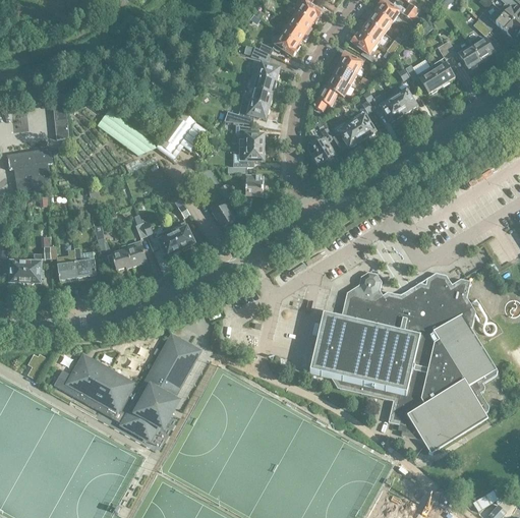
[(303,0),(296,10),(312,21),(314,22),(322,11),(309,3),(309,2),(310,3),(311,0),(303,0)]
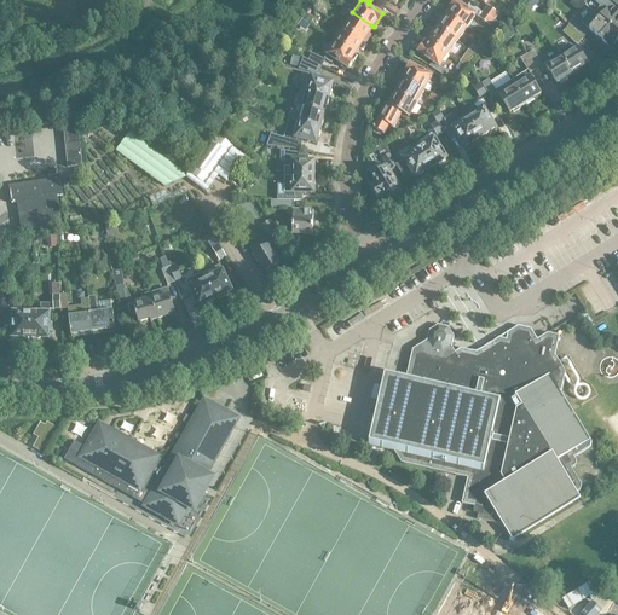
[(448,11),(446,12),(466,25),(474,12),(457,0),(452,0),(445,10),(448,11)]
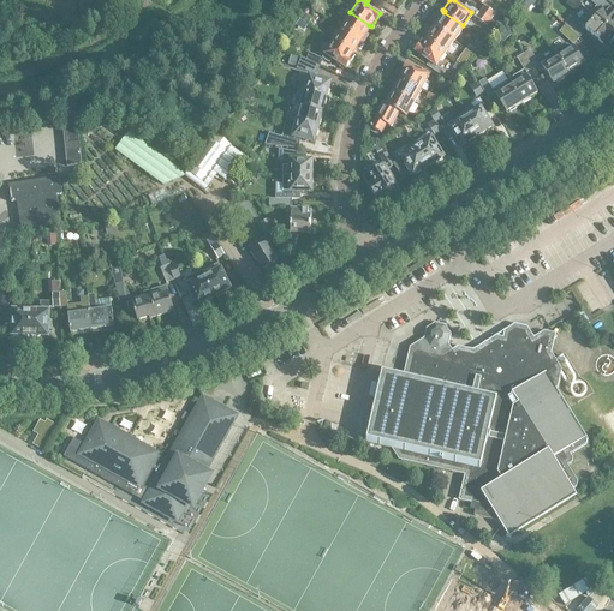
[(483,4),(478,10),(490,17),(494,11),(483,4)]
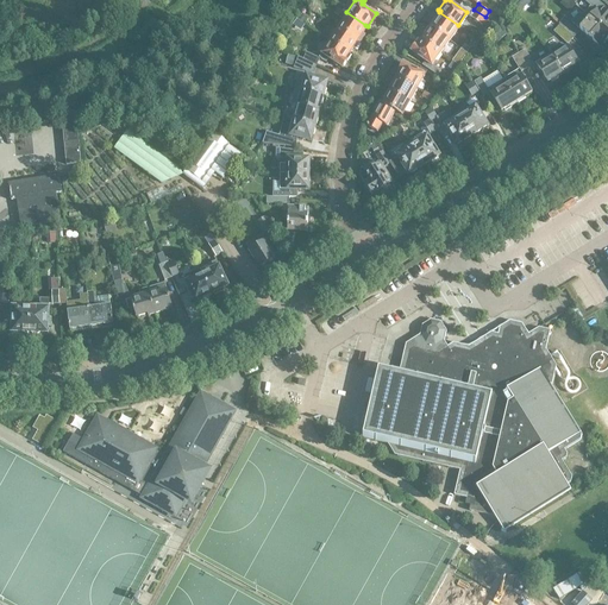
[(595,6),(589,14),(588,14),(607,30),(607,10),(601,4),(597,7),(595,6)]
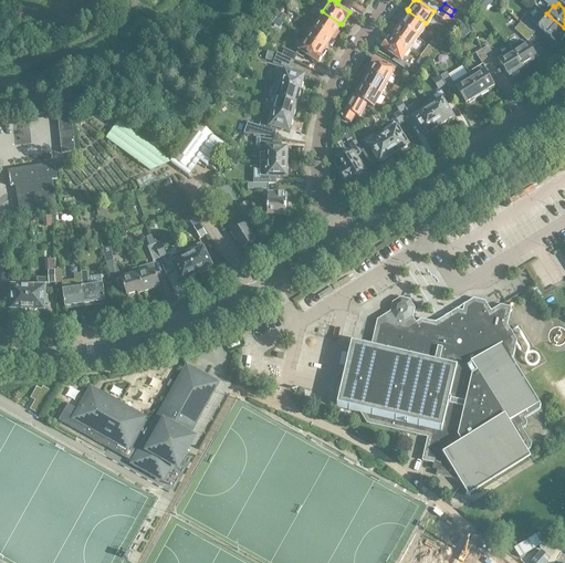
[(339,23),(322,11),(312,6),(310,9),(318,16),(314,23),(334,37),(338,30),(336,29),(339,23)]
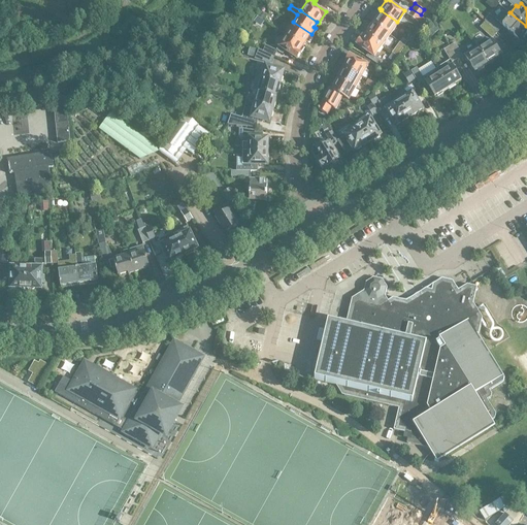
[(266,13),(259,8),(257,13),(263,18),(266,13)]
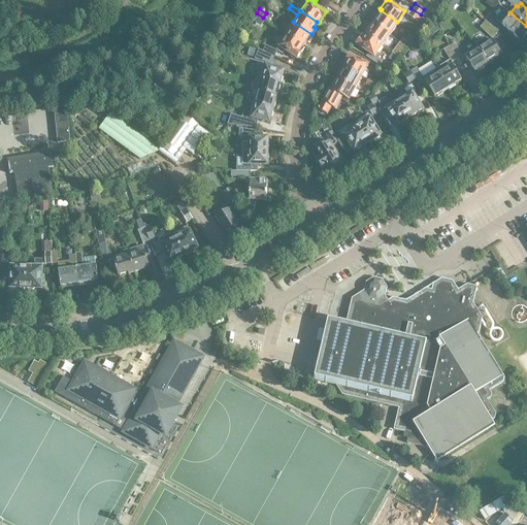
[(421,14),(410,8),(407,13),(417,20),(421,14)]
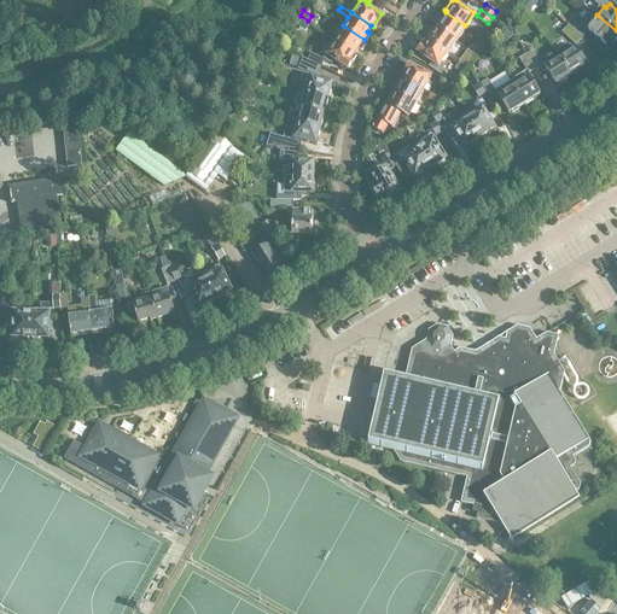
[(586,25),(589,28),(589,29),(606,44),(610,40),(612,41),(616,34),(616,30),(597,15),(598,15),(593,10),(589,13),(587,13),(586,15),(586,16),(585,17),(585,19),(585,21),(585,23),(586,24),(586,25)]
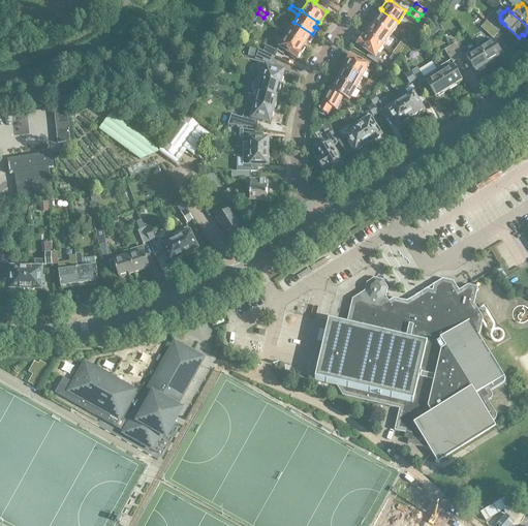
[(376,13),(372,20),(390,33),(398,22),(381,10),(378,16),(376,13)]
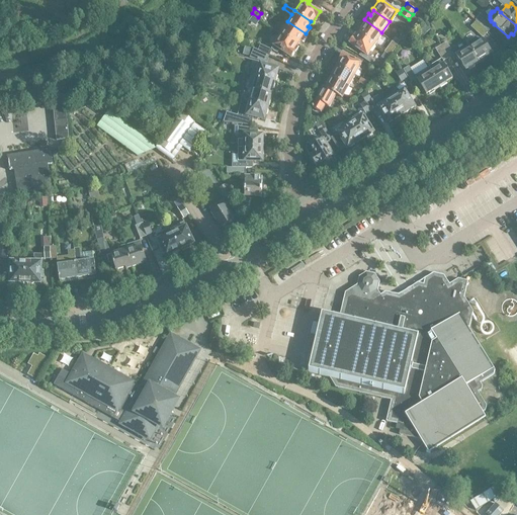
[(479,13),(474,18),(475,19),(487,29),(492,24),(479,13)]
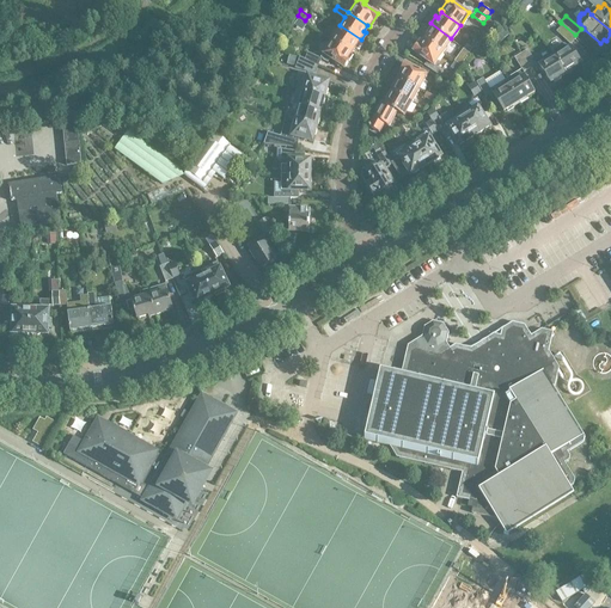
[(427,31),(423,37),(441,50),(451,38),(431,23),(425,30),(427,31)]
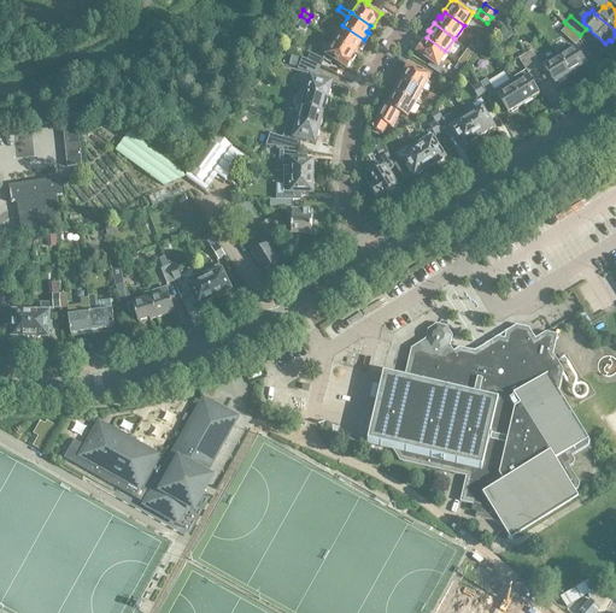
[(565,23),(559,29),(574,42),(580,35),(565,23)]
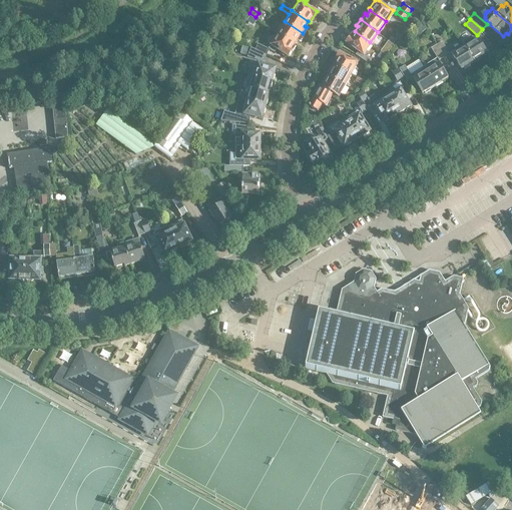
[(285,21),(278,32),(294,43),(297,38),(299,39),(303,33),(285,21)]
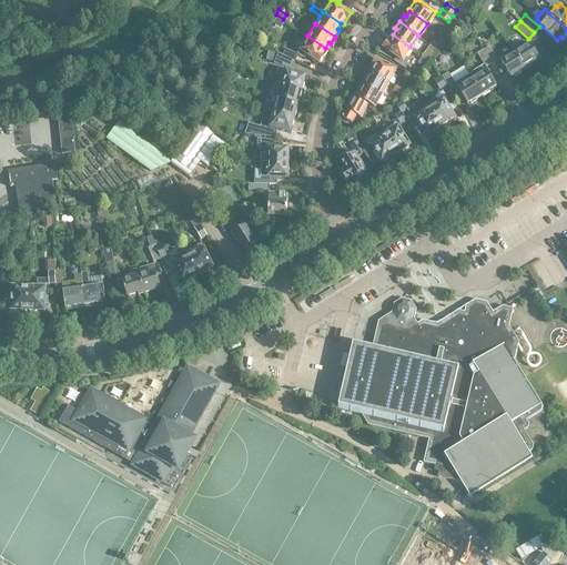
[(465,23),(456,31),(463,38),(472,29),(465,23)]
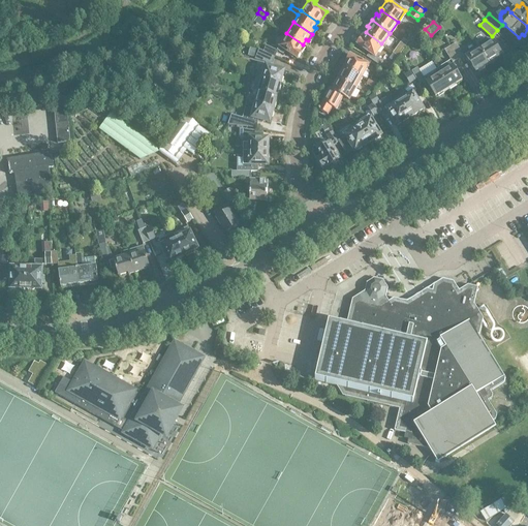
[(381,43),(366,32),(365,33),(364,31),(355,41),(368,51),(366,54),(377,63),(380,60),(373,55),(381,43)]
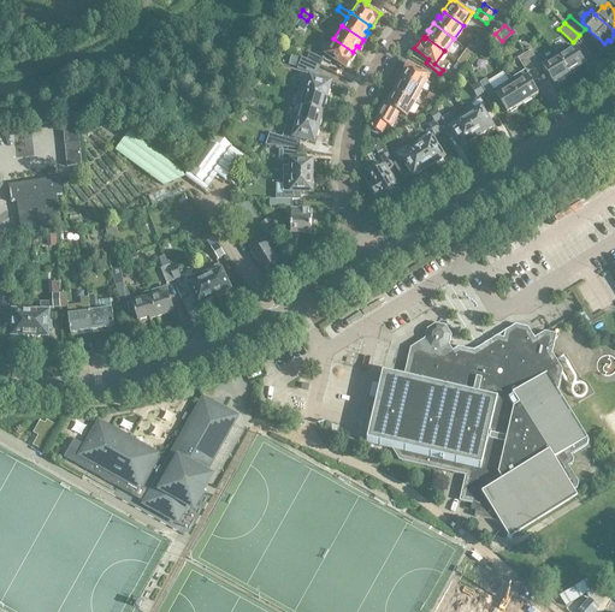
[(353,52),(333,39),(324,52),(346,66),(354,54),(352,52),(353,52)]
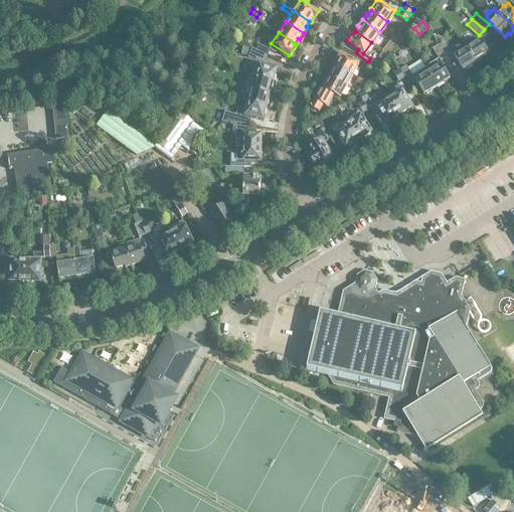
[(465,42),(475,59),(488,51),(479,36),(479,37),(472,34),(463,40),(465,42)]
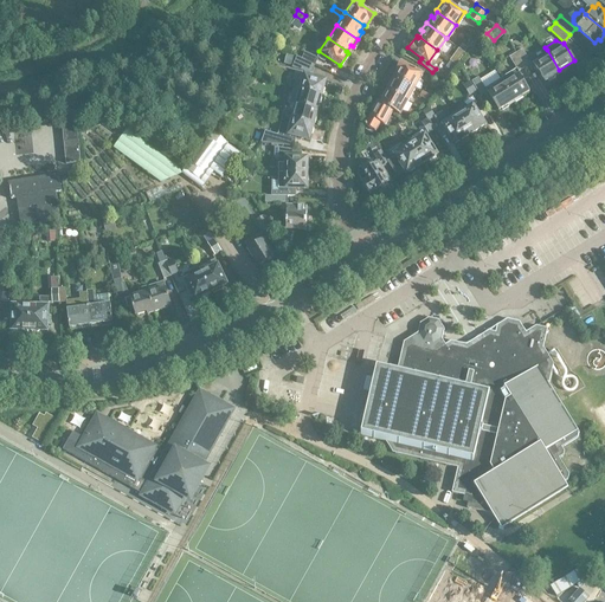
[(457,59),(464,49),(459,45),(452,56),(457,59)]
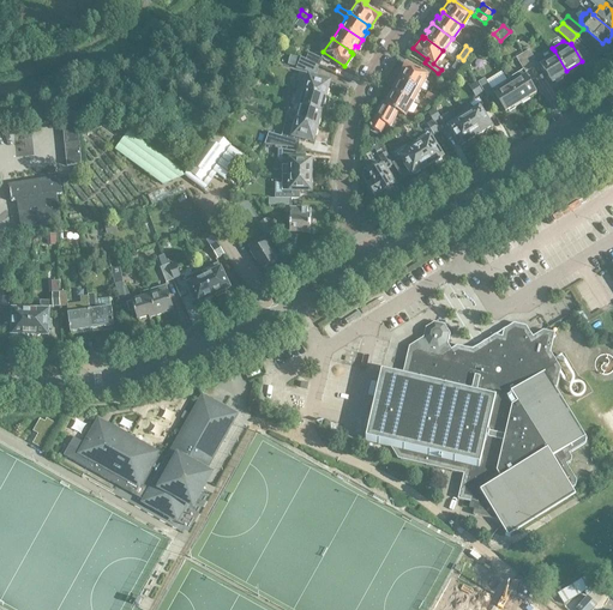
[(528,47),(522,50),(530,65),(538,61),(528,47)]
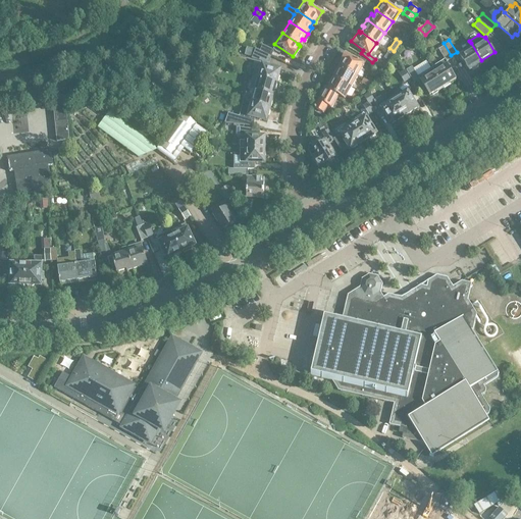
[(262,43),(258,50),(270,55),(273,48),(262,43)]
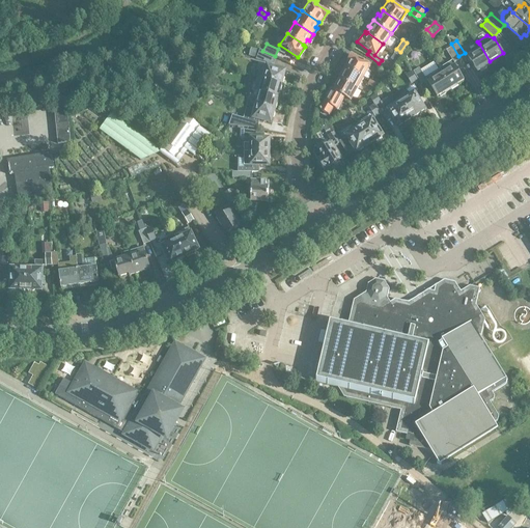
[(452,58),(438,66),(449,86),(463,78),(454,63),(455,63),(453,60),(458,56),(451,44),(445,48),(452,58)]
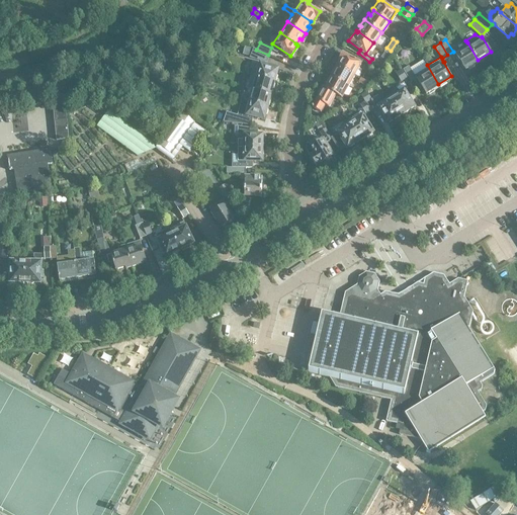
[(467,43),(454,51),(465,68),(478,60),(467,43)]
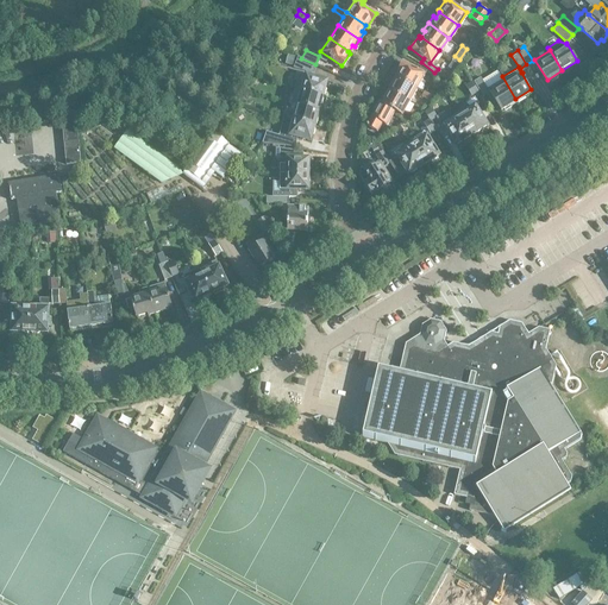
[(296,56),(293,65),(312,70),(315,64),(301,58),(296,56)]
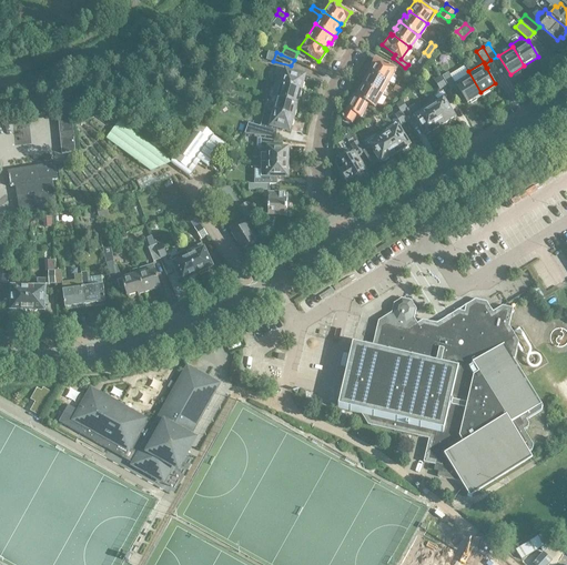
[(367,69),(370,70),(388,81),(395,68),(394,67),(396,63),(392,61),(390,64),(375,56),(367,69)]
